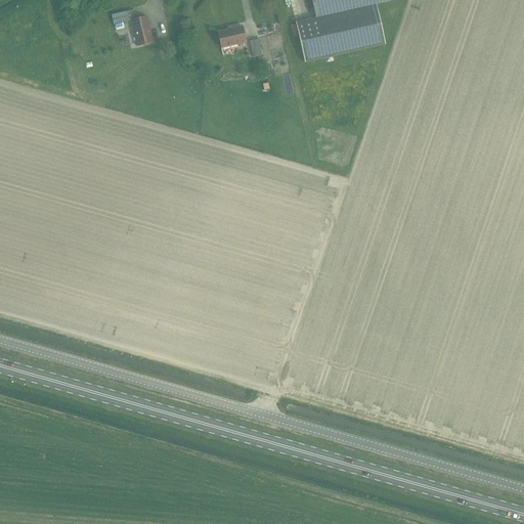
[(310,0),(315,17),(295,23),(304,62),(385,44),(376,3),(389,0),(310,0)]
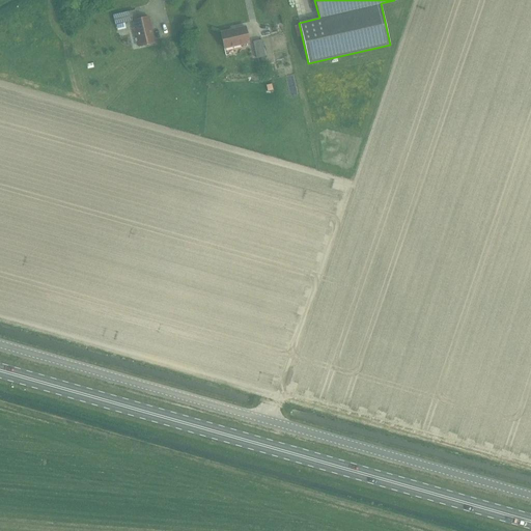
[(113,16),(115,25),(130,21),(127,12),(113,16)]
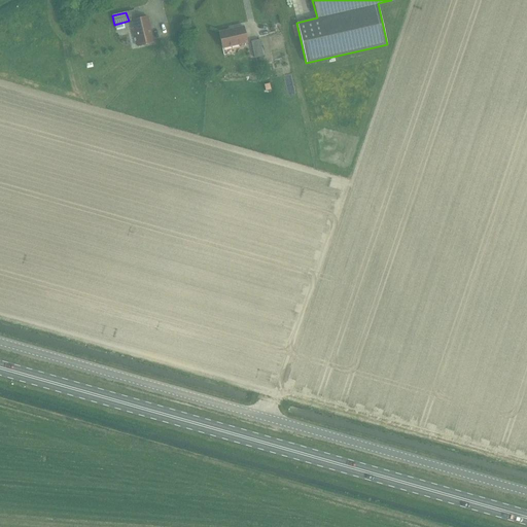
[(131,21),(137,46),(153,42),(147,16),(131,21)]
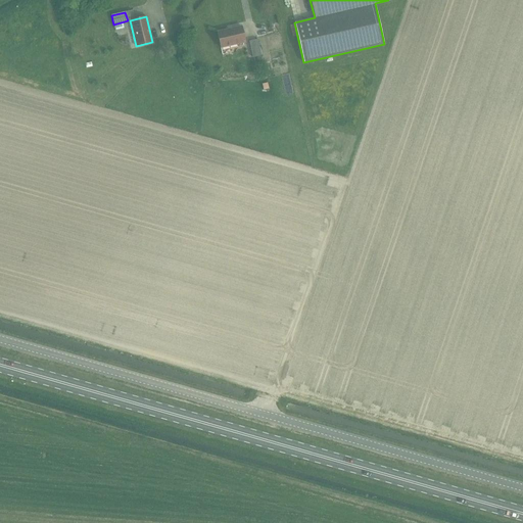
[(217,32),(221,48),(236,45),(245,42),(241,26),(227,29),(217,32)]
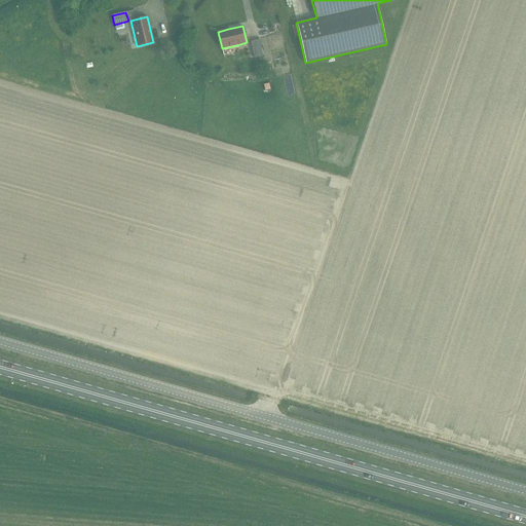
[(252,47),(254,58),(262,55),(259,39),(250,41),(252,47)]
